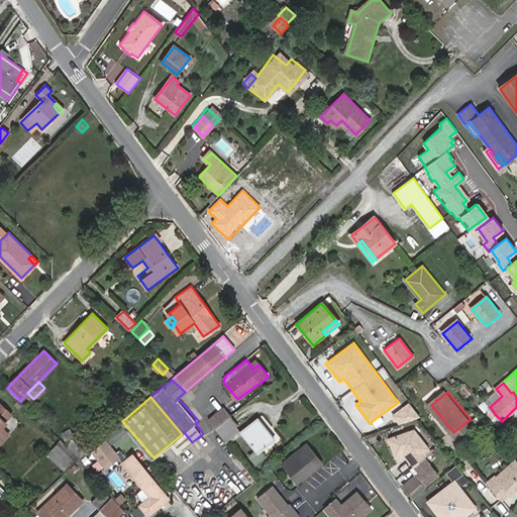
[(0,443),(9,434),(2,426),(13,415),(1,403),(0,404),(0,443)]
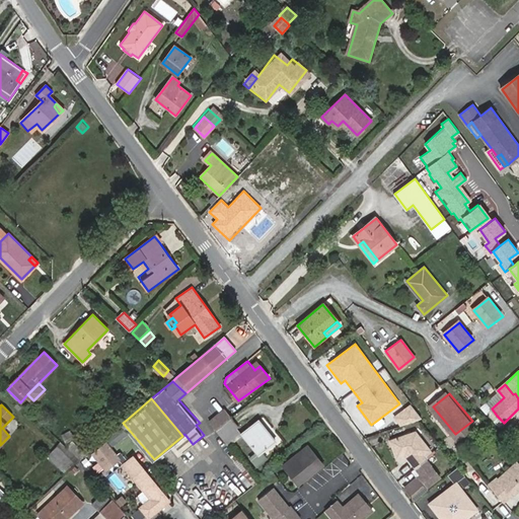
[(410,404),(393,417),(401,427),(422,419),(410,404)]
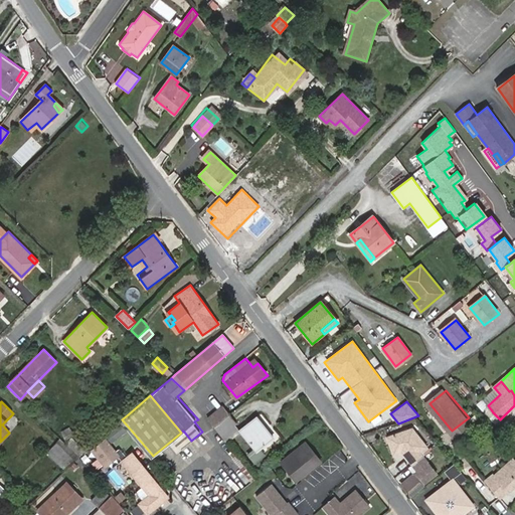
[(223,405),(208,418),(212,423),(214,426),(230,414),(223,405)]
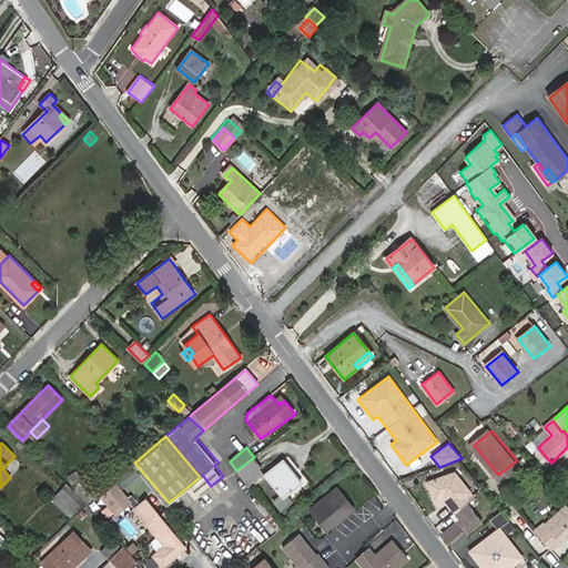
[(534,452),(539,458),(544,455),(538,447),(534,452)]
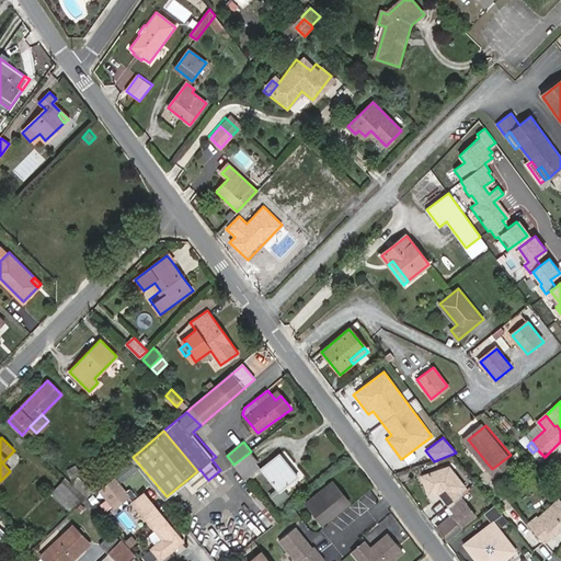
[(251,451),(233,465),(242,474),(255,464),(259,461),(251,451)]
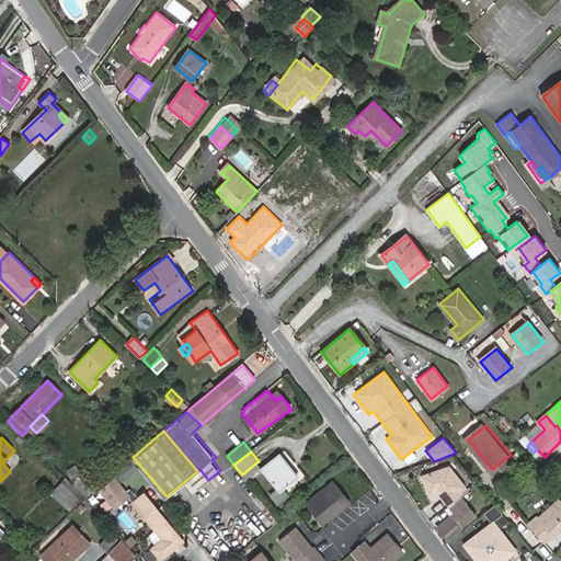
[(297,477),(279,454),(262,468),(279,491),(297,477)]
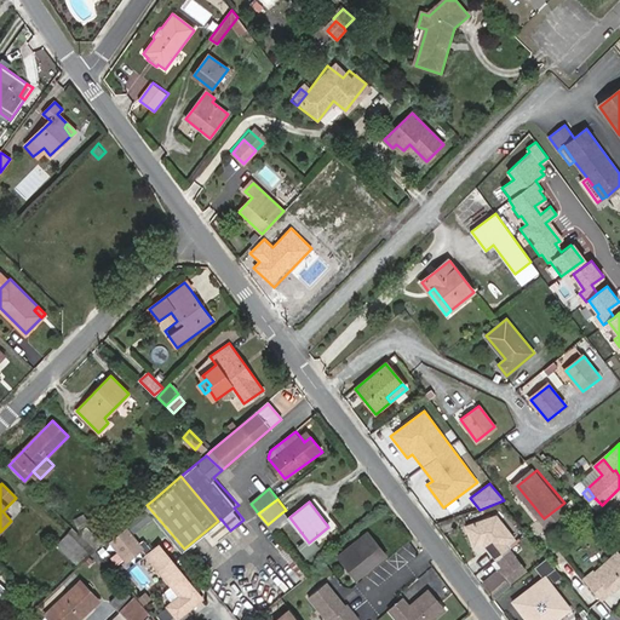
[(564,503),(544,518),(550,526),(569,510),(564,503)]
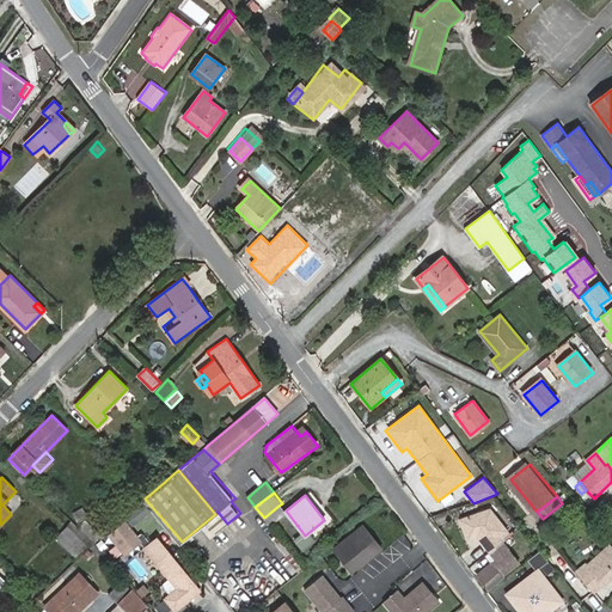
[(264,518),(270,525),(285,514),(279,506),(264,518)]
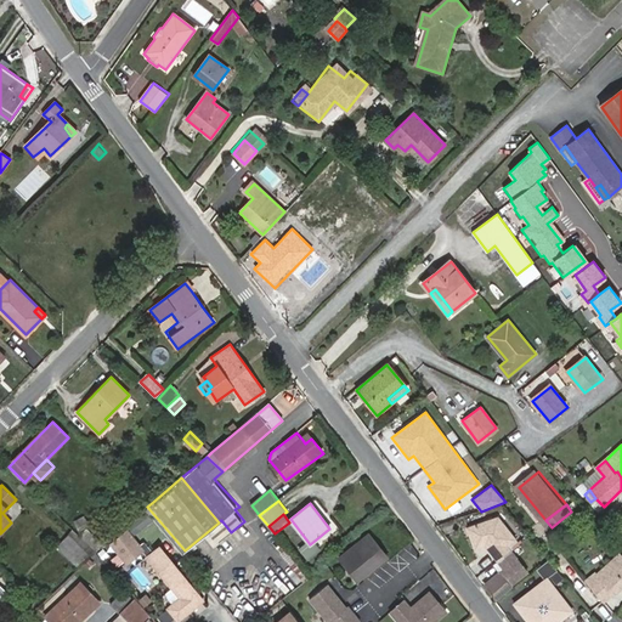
[(514,583),(515,584),(531,572),(510,546),(519,539),(502,518),(467,529),(474,550),(486,546),(491,553),(490,554),(503,571),(504,570),(514,583)]
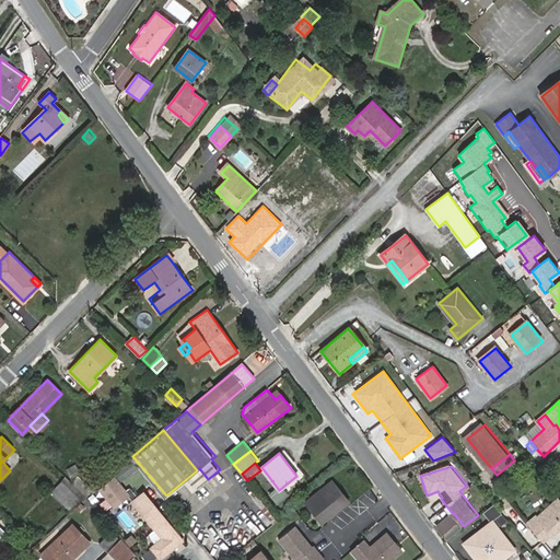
[(182,538),(142,490),(135,497),(126,486),(123,489),(111,475),(97,486),(112,504),(126,492),(131,499),(162,536),(151,546),(160,557),(182,538)]
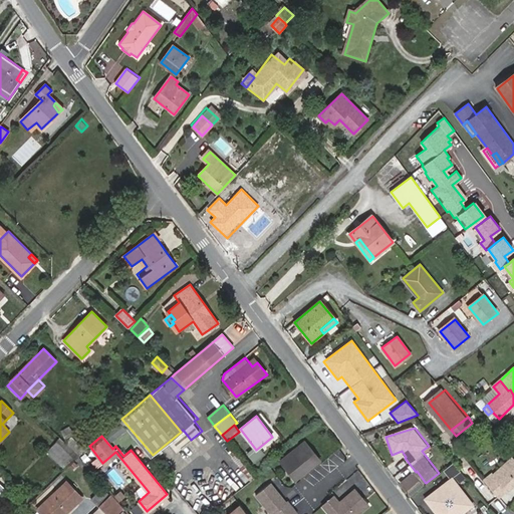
[(64,469),(79,455),(62,439),(49,452),(64,469)]
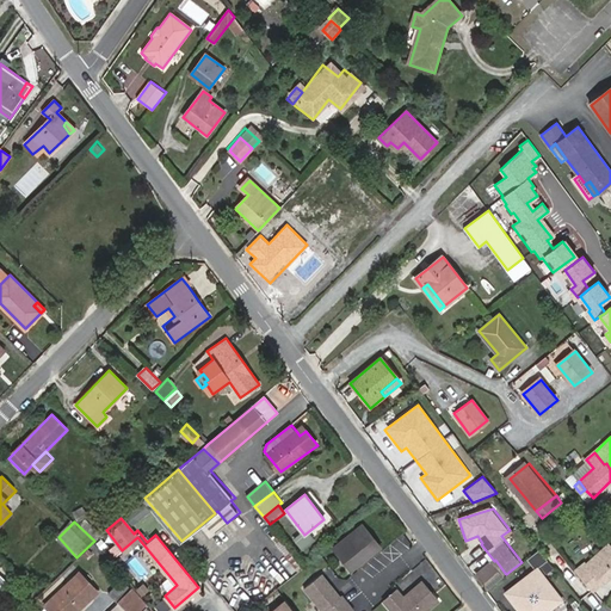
[(334,547),(338,553),(366,530),(363,524),(334,547)]
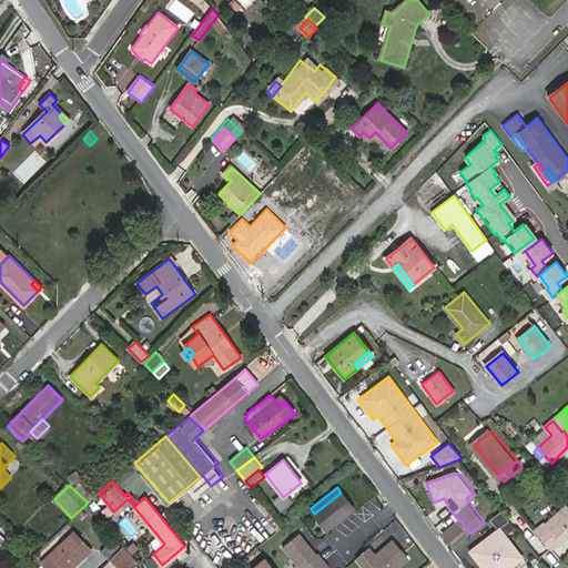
[(326,529),(354,507),(341,493),(314,514),(326,529)]
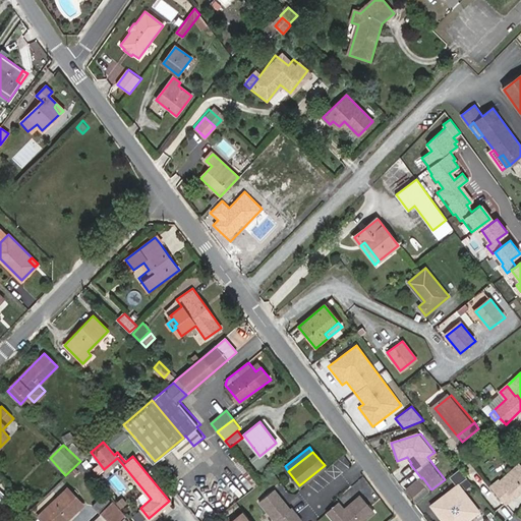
[(512,499),(513,500),(520,493),(520,465),(519,464),(499,481),(497,480),(490,486),(505,505),(512,499)]
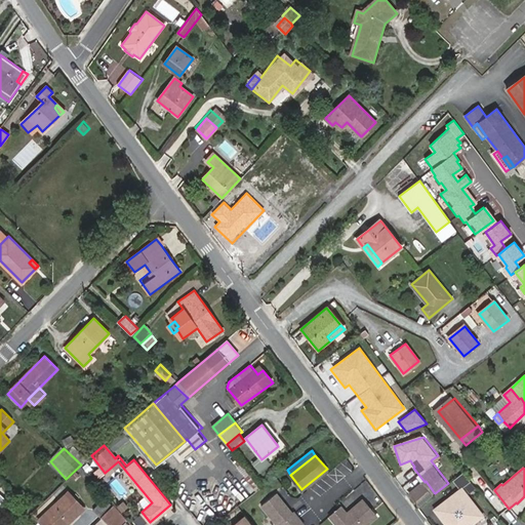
[(463,473),(453,480),(460,489),(470,482),(463,473)]
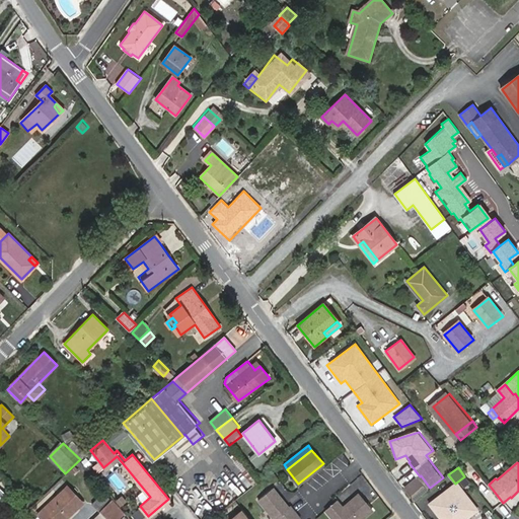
[(406,492),(412,500),(429,487),(421,475),(420,476),(405,488),(409,491),(406,492)]
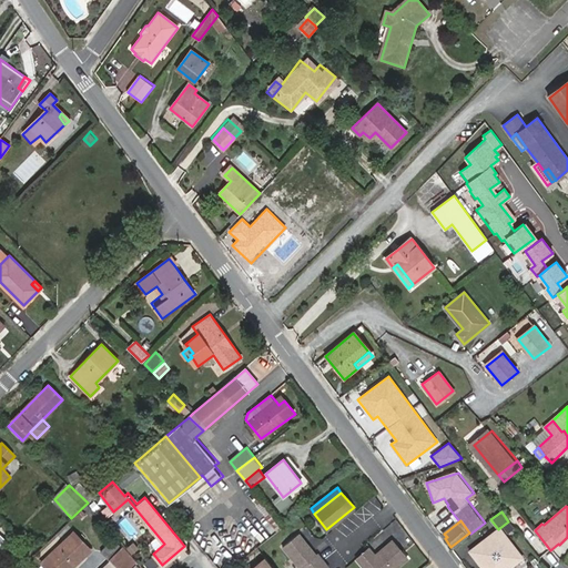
[(520,536),(525,531),(520,526),(515,529),(520,536)]
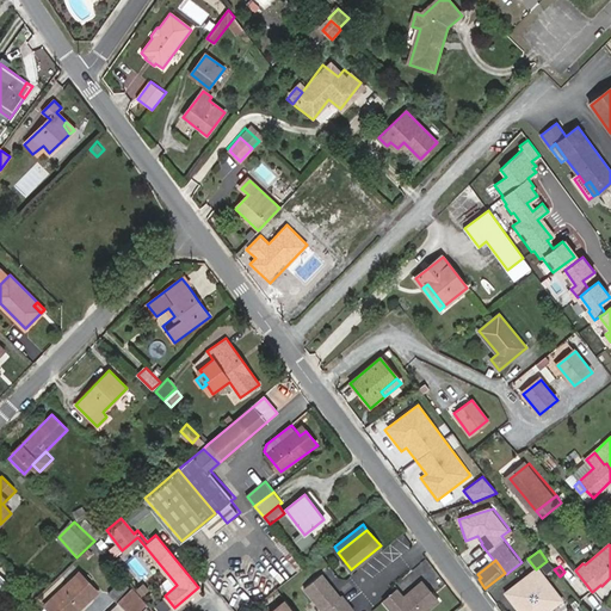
[(547,610),(560,602),(536,569),(504,594),(517,610),(547,610)]
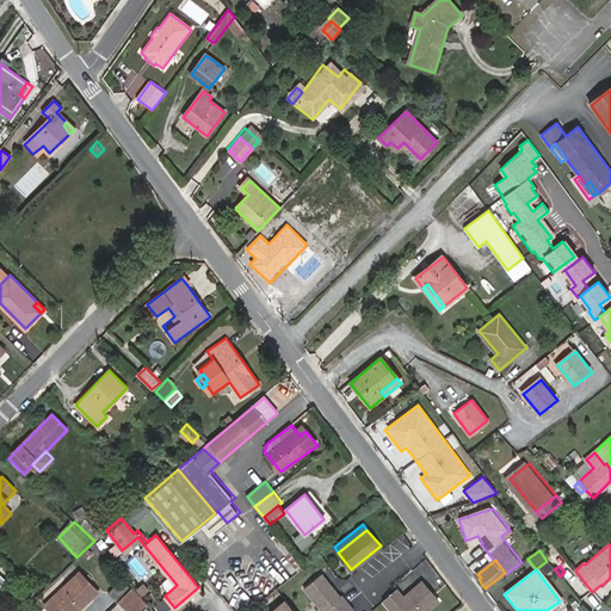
[(580,602),(592,592),(575,571),(563,581),(580,602)]
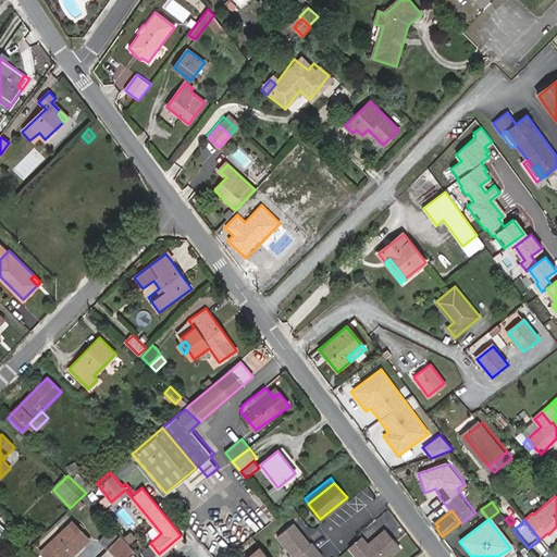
[(50,547),(48,545),(41,551),(47,556),(63,556),(79,542),(83,545),(89,539),(72,521),(61,532),(63,535),(50,547)]
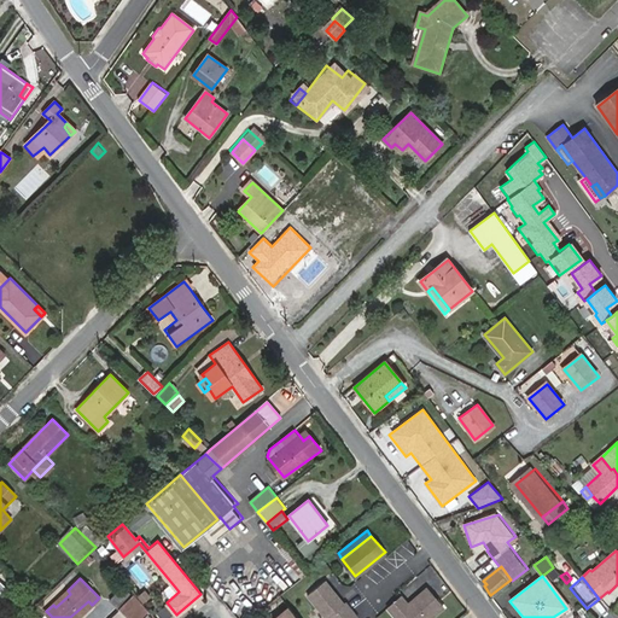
[(490,595),(493,598),(513,582),(512,581),(511,579),(490,595)]
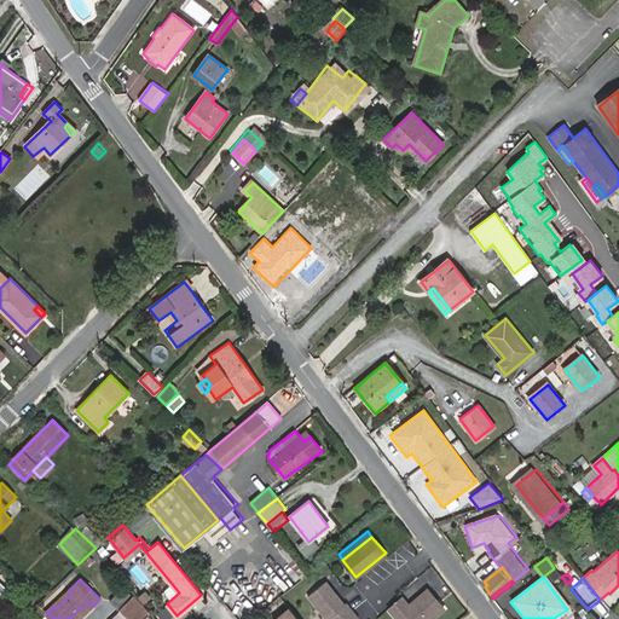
[(357,618),(328,583),(308,597),(325,618),(357,618)]
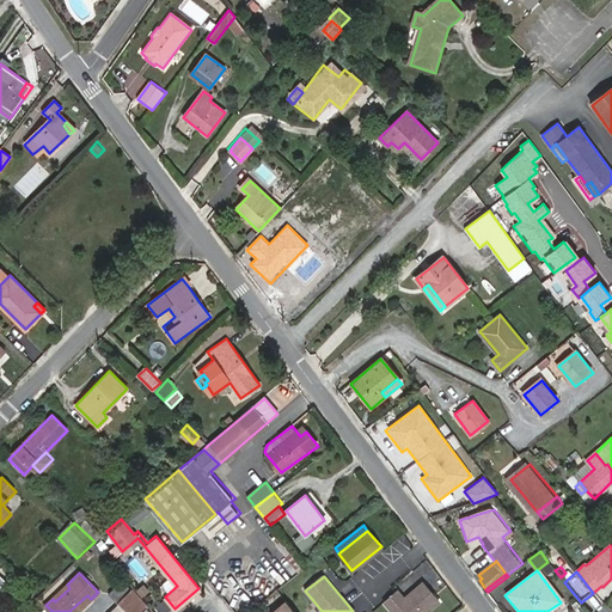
[(124,582),(110,595),(115,600),(129,587),(124,582)]
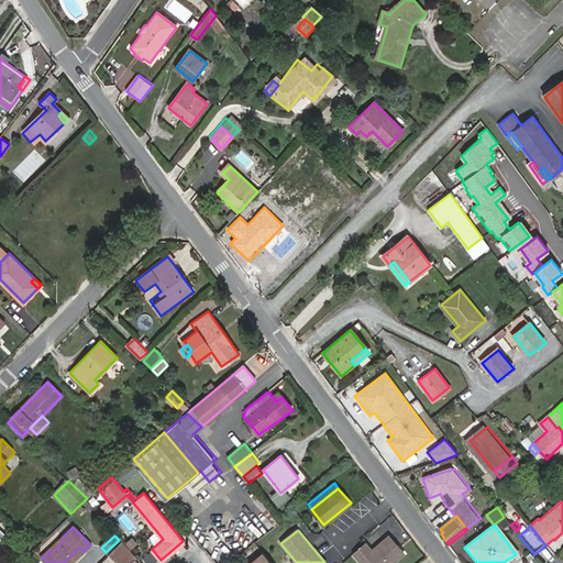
[(372,551),(366,544),(353,555),(359,562),(394,562),(404,555),(389,537),(372,551)]
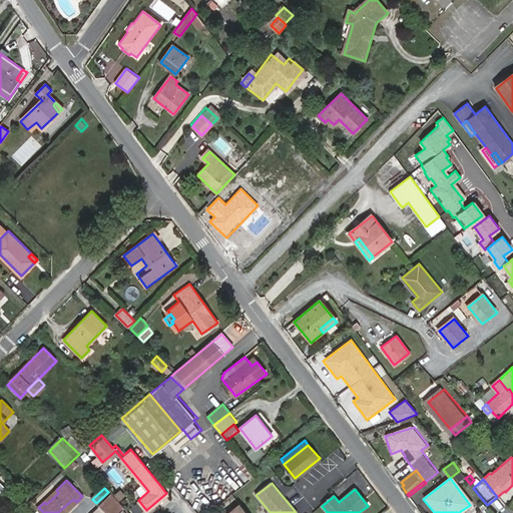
[(56,490),(44,502),(46,504),(58,493),(56,490)]
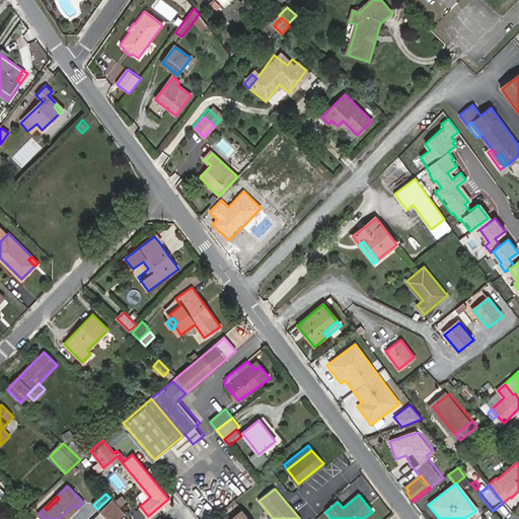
[(97,509),(99,512),(100,510),(112,500),(109,498),(97,509)]
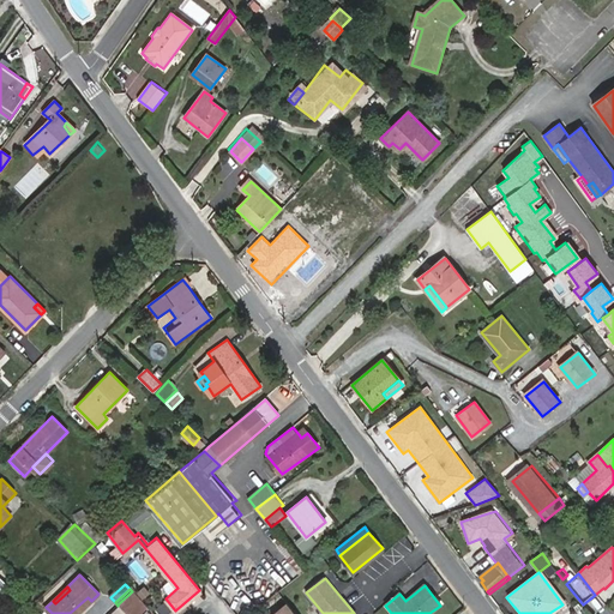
[(119,603),(128,613),(139,613),(146,609),(132,591),(119,603)]
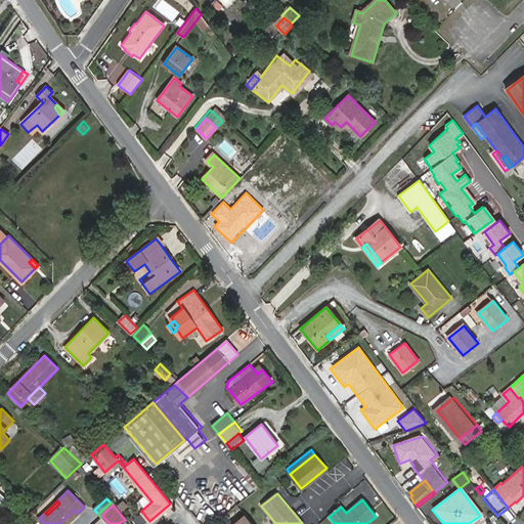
[(59,523),(64,523),(78,513),(75,510),(59,523)]
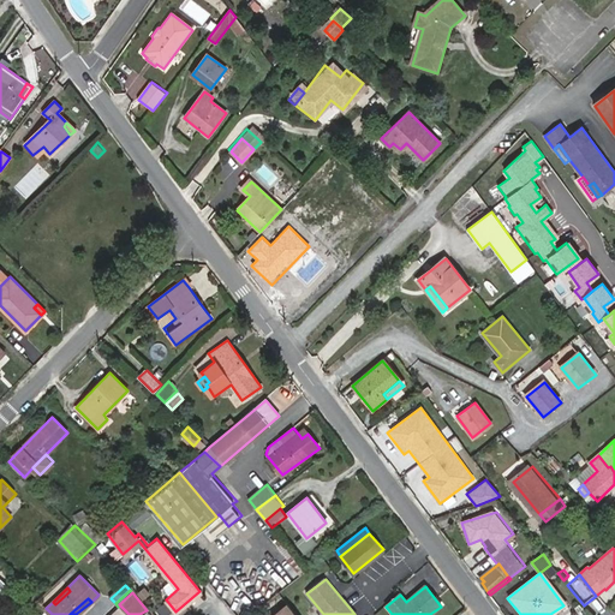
[(272,614),(297,614),(287,602),(272,614)]
